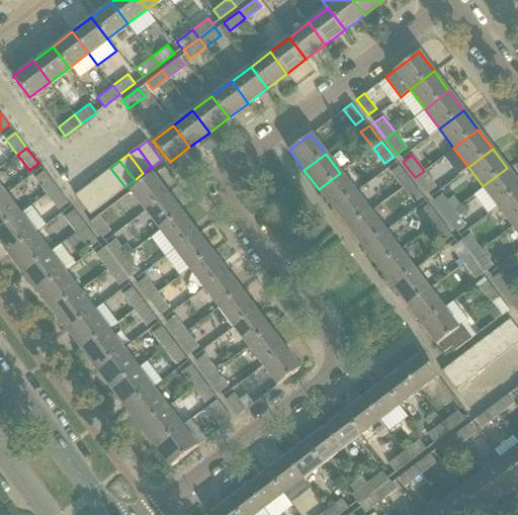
[(390,171),(403,187),(411,180),(399,164),(390,171)]
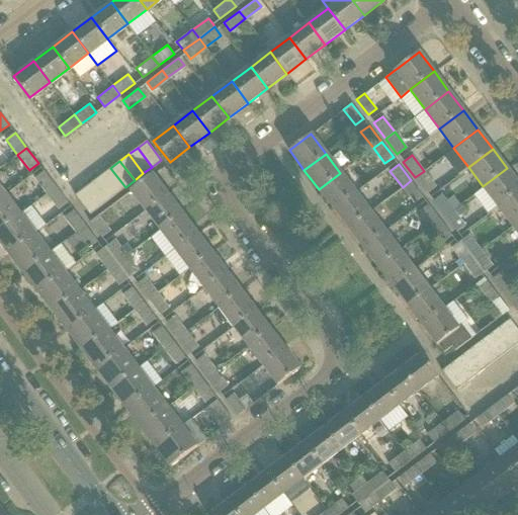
[(110,168),(101,174),(116,193),(125,187),(110,168)]
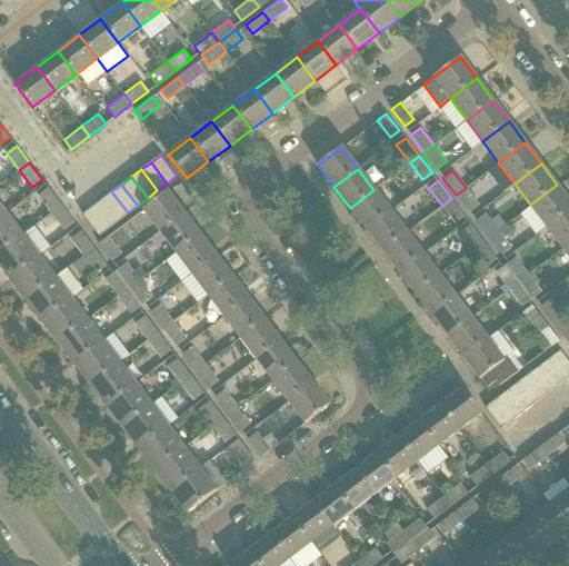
[(530,205),(547,226),(568,209),(568,199),(557,185),(530,205)]
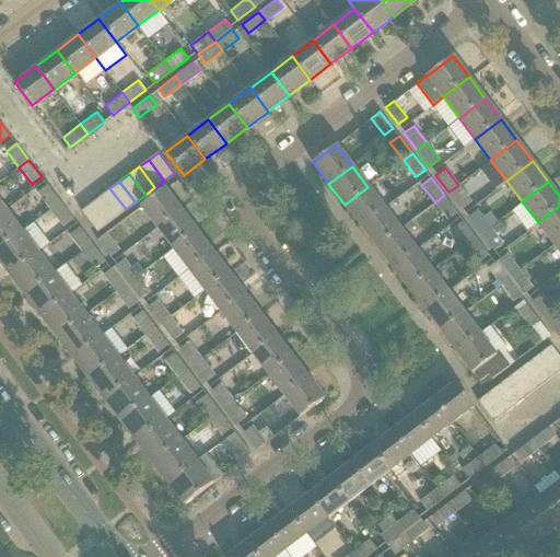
[(38,192),(37,193),(50,209),(51,208),(60,201),(48,185),(38,192)]
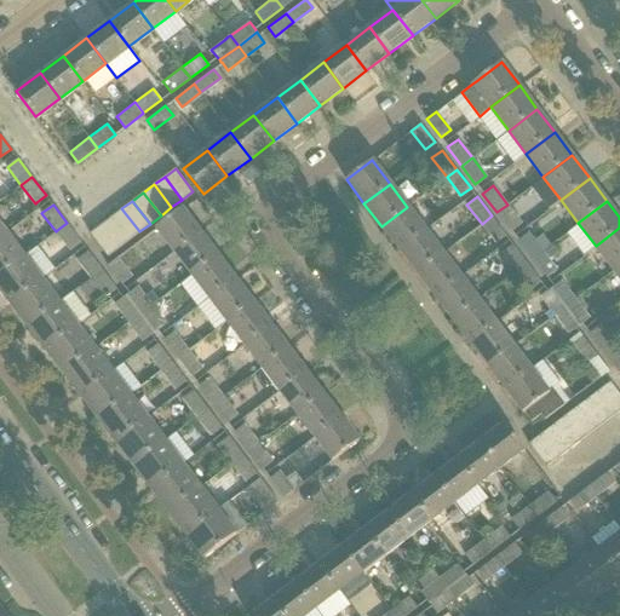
[(515,214),(507,205),(497,212),(510,230),(521,222),(515,214)]
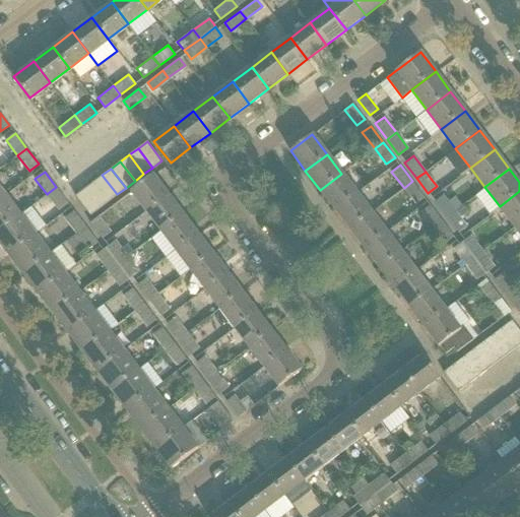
[(131,191),(146,210),(168,194),(153,174),(131,191)]
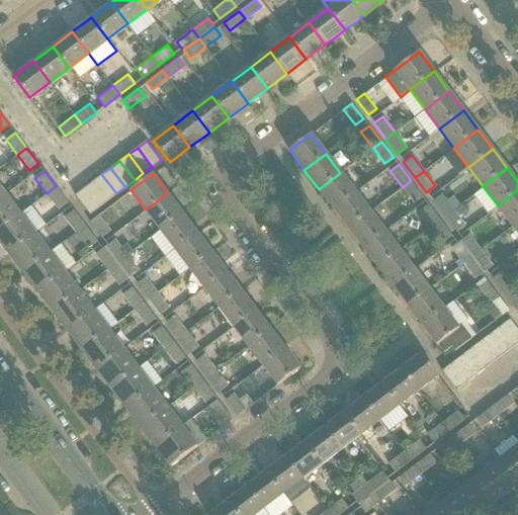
[(319,189),(333,208),(355,192),(340,173),(319,189)]
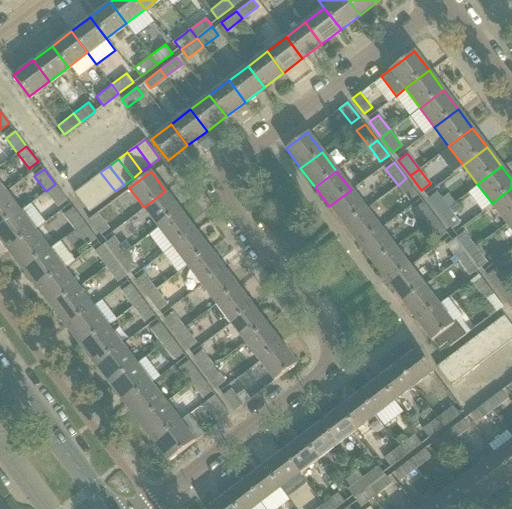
[(100,172),(92,179),(106,198),(115,191),(100,172)]
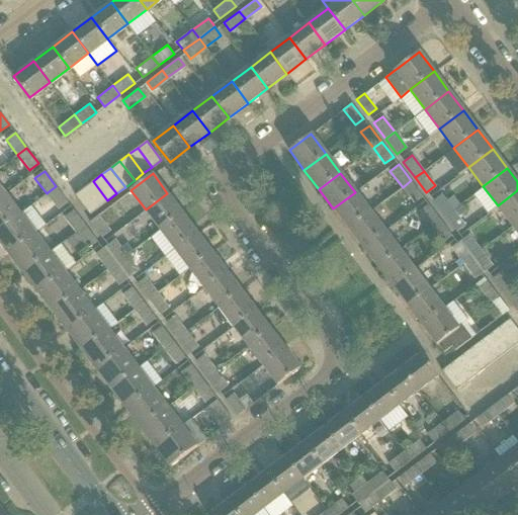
[(411,180),(403,187),(414,202),(423,195),(411,180)]
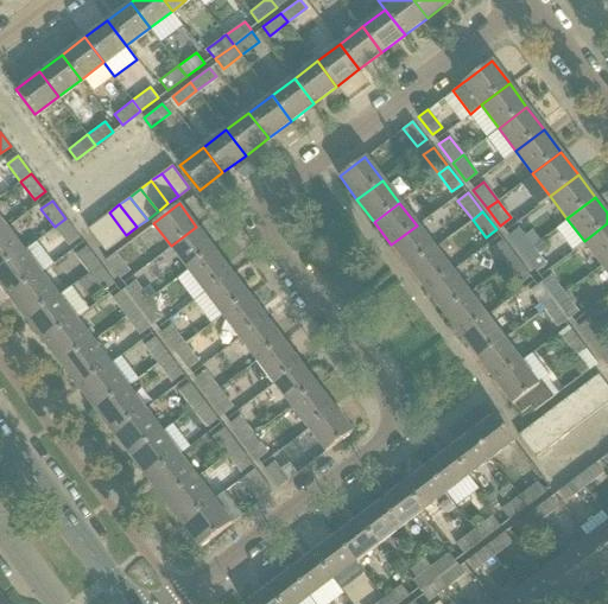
[(109,213),(99,221),(115,243),(126,235),(109,213)]
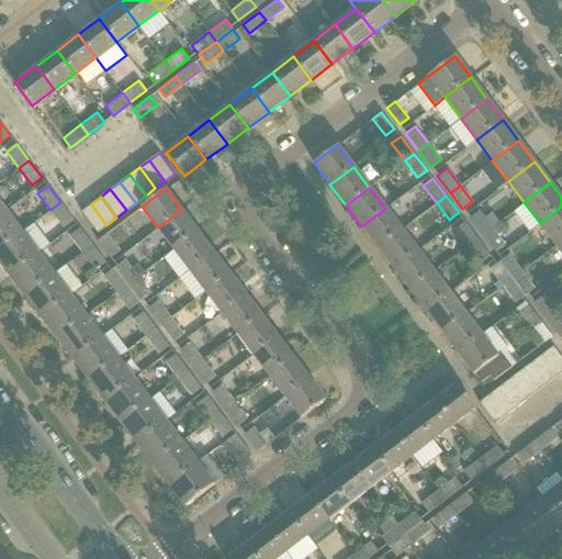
[(52,209),(51,210),(64,226),(65,226),(74,219),(60,202),(52,209)]
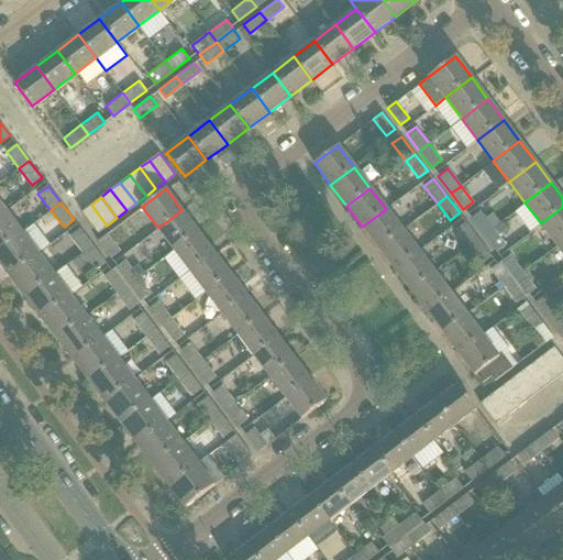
[(107,226),(91,205),(81,211),(97,233),(107,226)]
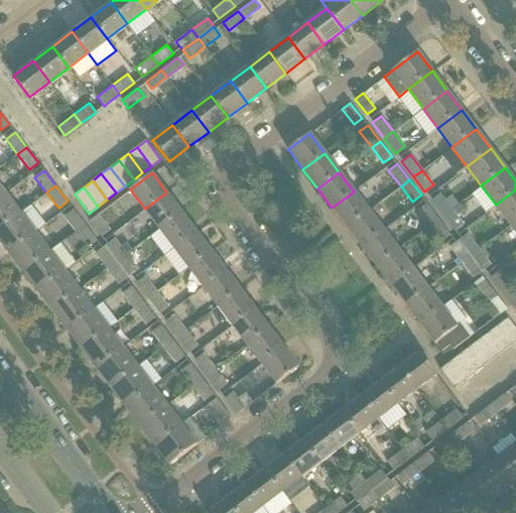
[(515,189),(496,205),(510,225),(515,220),(515,189)]
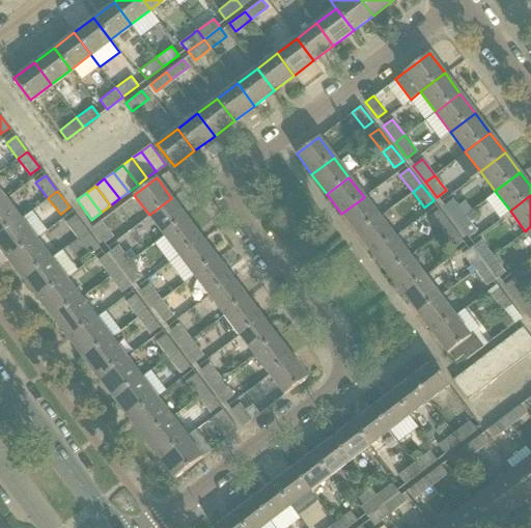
[(341,214),(357,233),(379,217),(364,197),(341,214)]
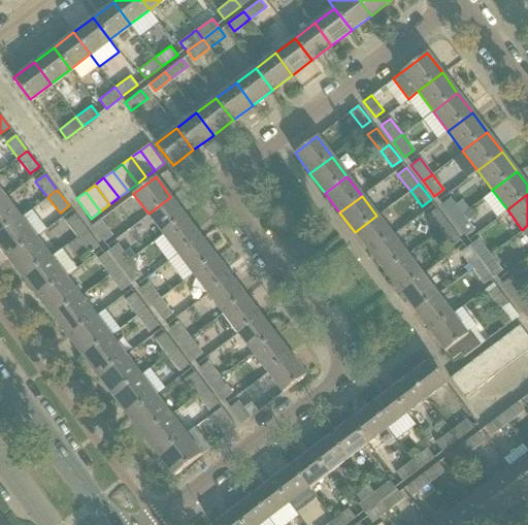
[(149,214),(163,233),(186,217),(170,197),(149,214)]
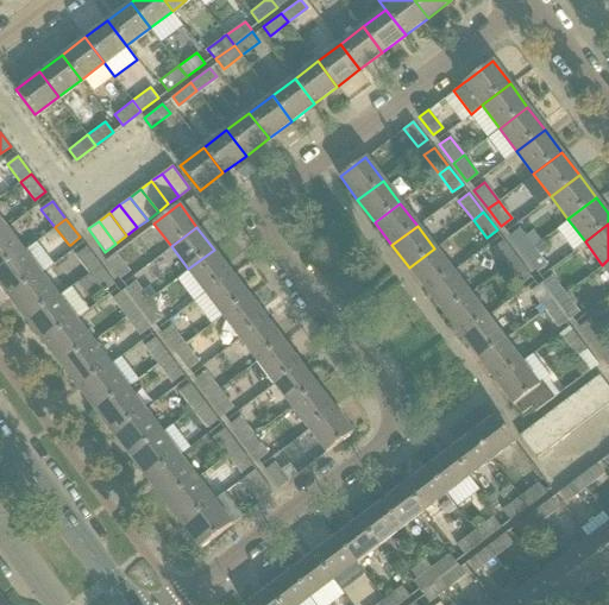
[(519,227),(508,235),(522,253),(533,246),(533,245),(540,239),(532,229),(525,234),(519,227)]
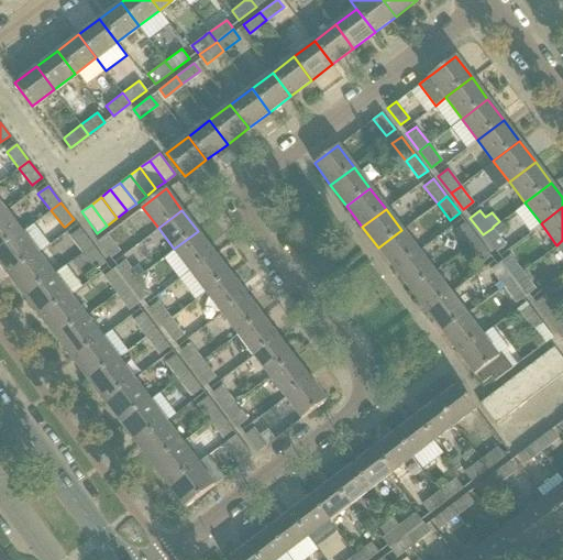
[(0,215),(0,248),(22,232),(6,211),(0,215)]
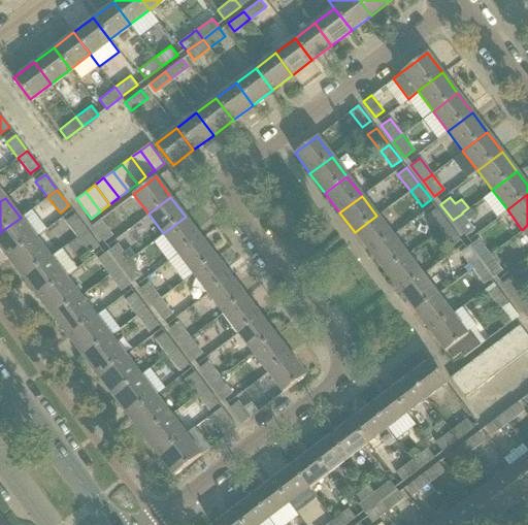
[(427,214),(440,230),(449,223),(436,206),(427,214)]
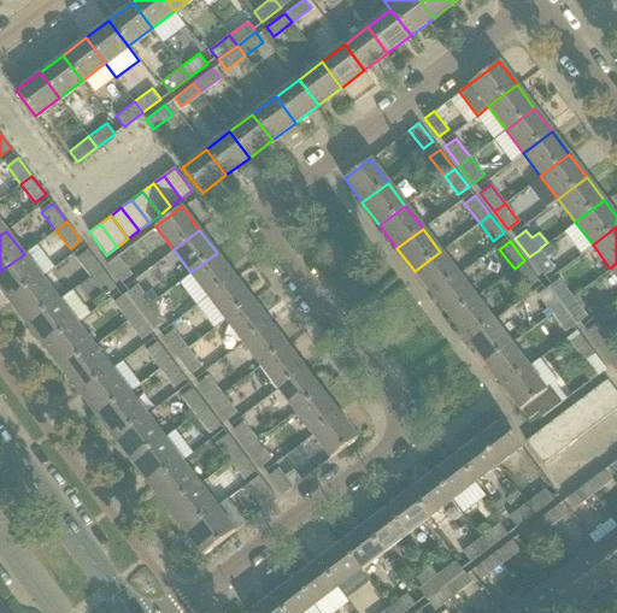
[(24,254),(0,271),(0,287),(10,300),(41,277),(40,276),(54,266),(37,243),(23,253),(24,254)]
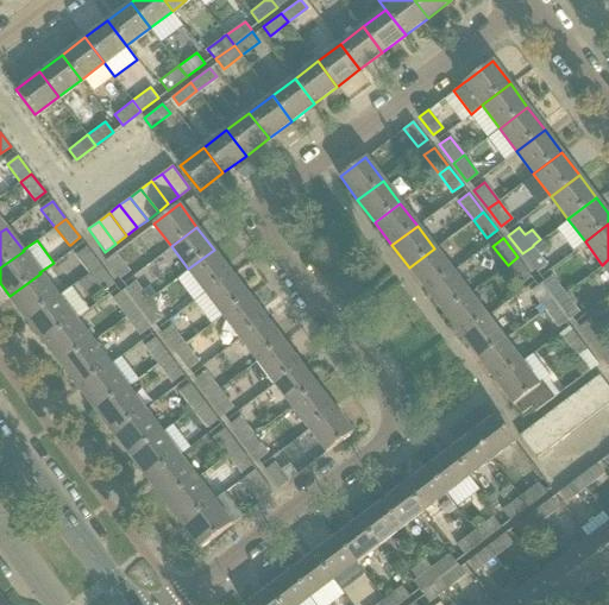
[(76,253),(75,254),(89,272),(90,271),(100,264),(86,246),(76,253)]
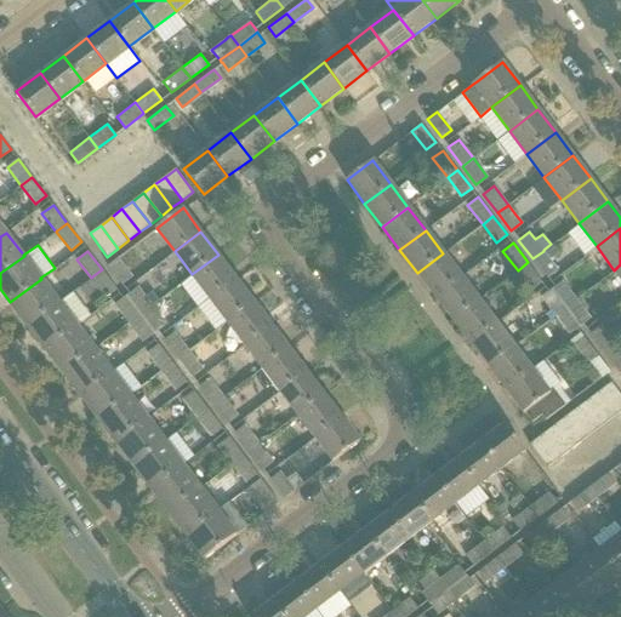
[(543,251),(533,258),(546,276),(557,269),(543,251)]
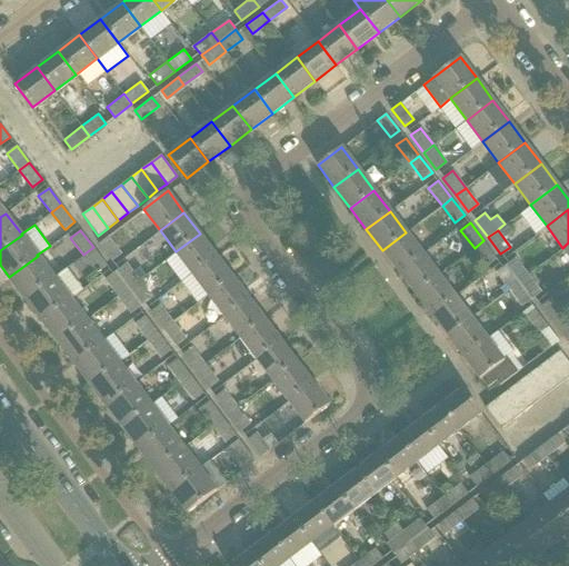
[(382,250),(398,272),(422,254),(406,232),(382,250)]
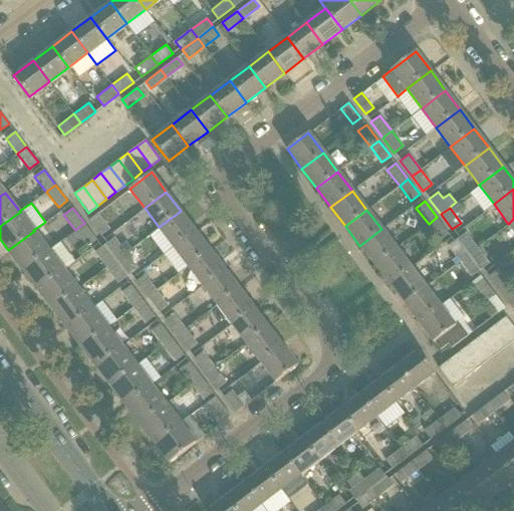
[(159,227),(174,246),(195,230),(181,211),(159,227)]
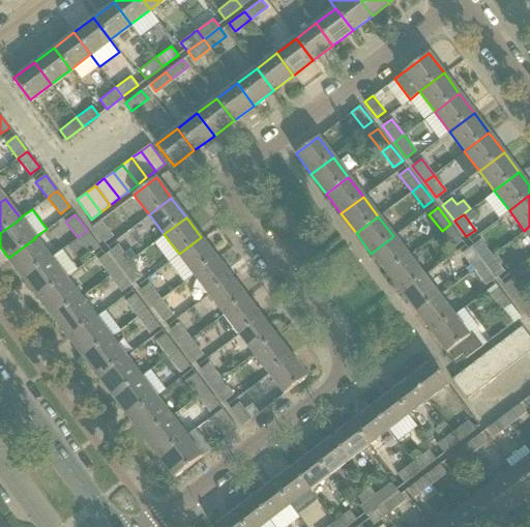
[(114,236),(100,220),(92,226),(105,242),(114,236)]
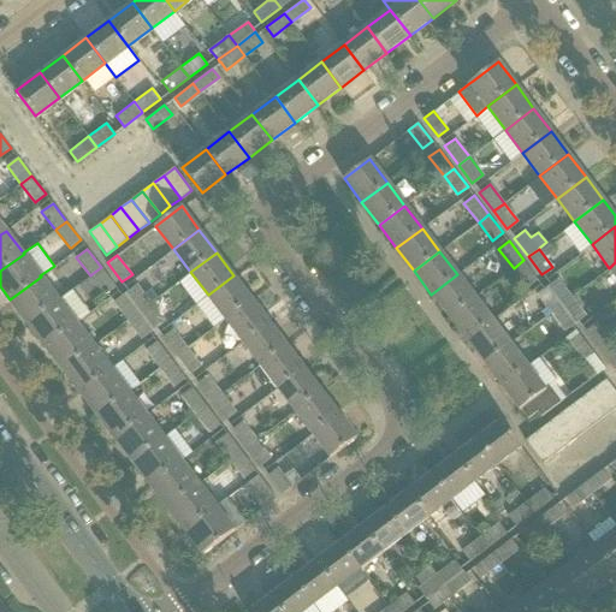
[(523,260),(514,268),(527,286),(538,278),(523,260)]
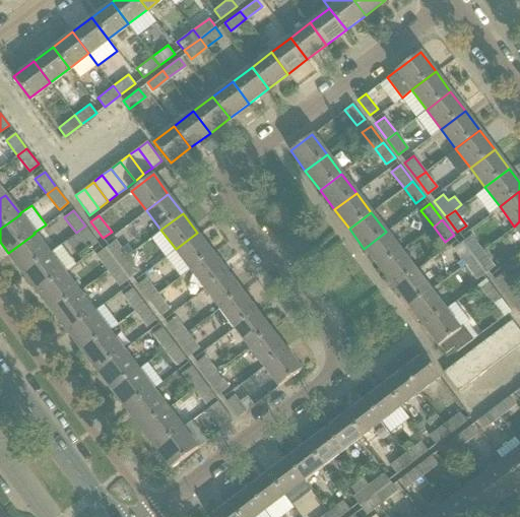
[(77,232),(76,233),(87,248),(88,249),(89,248),(98,242),(85,225),(77,232)]
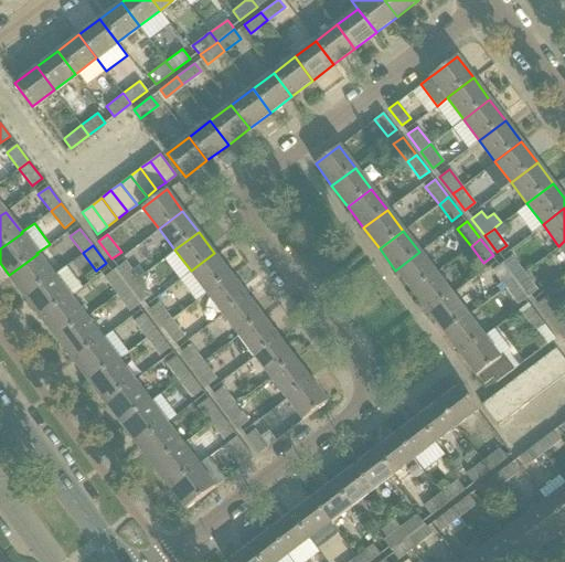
[(395,271),(412,292),(435,273),(419,252),(395,271)]
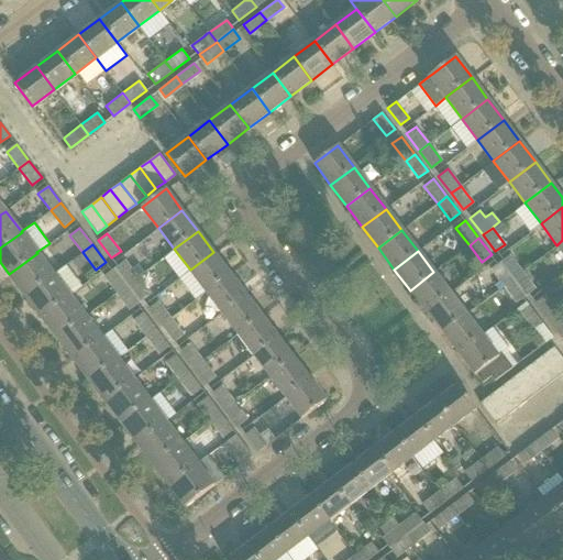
[(190,270),(206,291),(230,273),(213,252),(190,270)]
